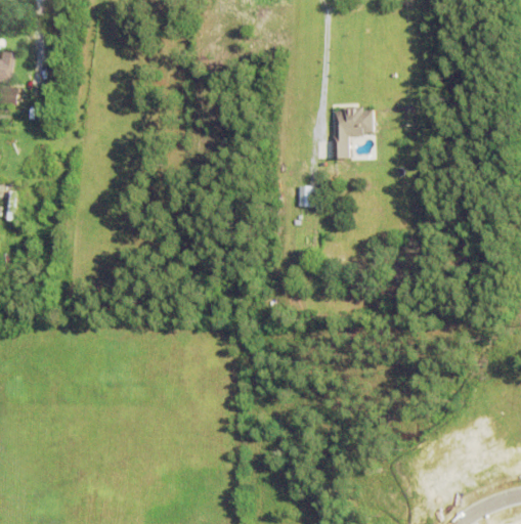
[(0,53),(12,55),(7,86),(0,85),(0,53)]
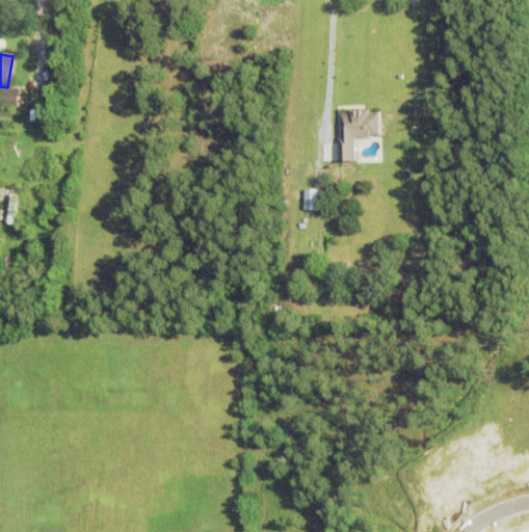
[(0,89),(17,92),(14,109),(0,107),(0,89)]
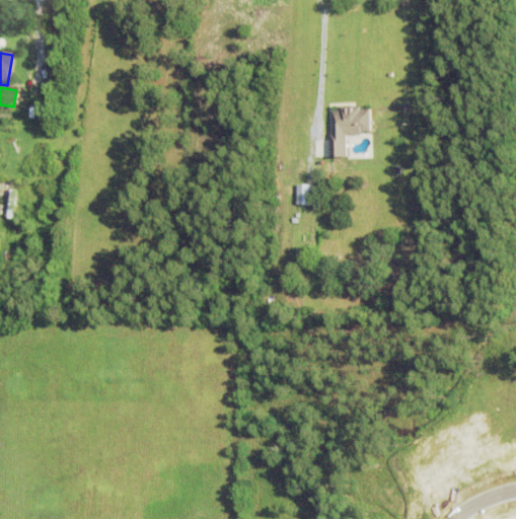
[(326,157),(342,156),(342,134),(366,134),(365,106),(335,107),(335,109),(325,110),(326,157)]
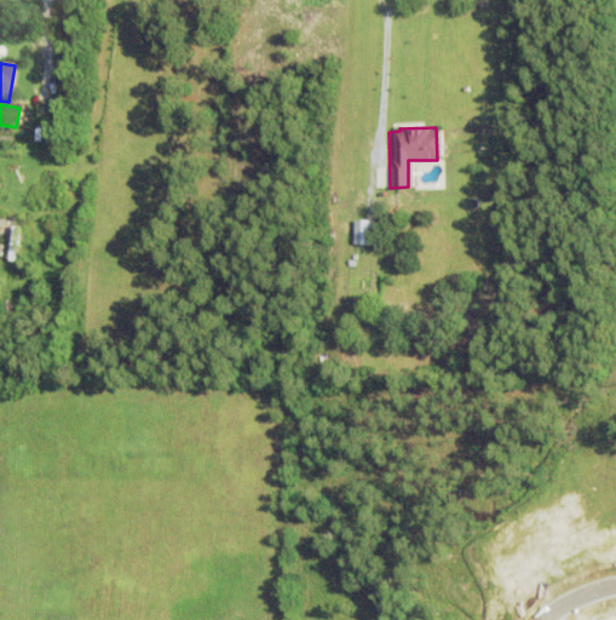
[(0,218),(28,223),(22,268),(0,264),(0,218)]
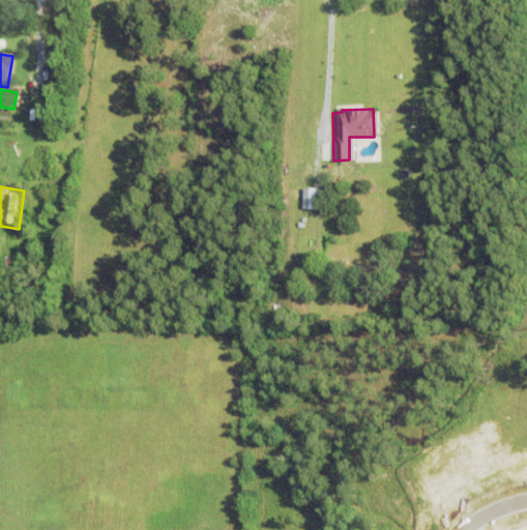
[(313,208),(314,187),(298,187),(298,208),(313,208)]
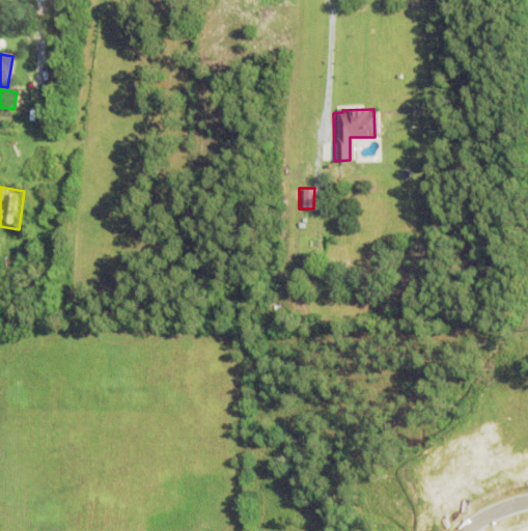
All buildings are outlined.
